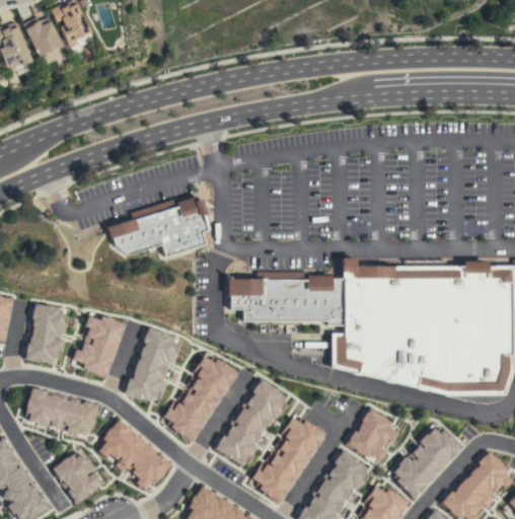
[(76,0),(95,39),(96,41),(95,42),(93,44),(87,46),(85,49),(82,52),(80,54),(76,54),(62,27),(67,24),(64,18),(59,21),(53,9),(64,4),(65,6),(76,0)]
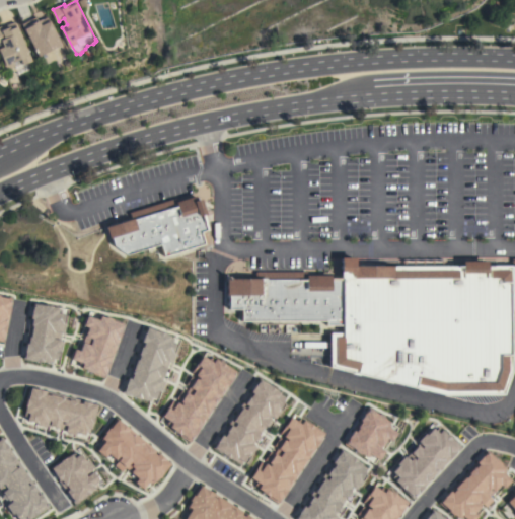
[(24,24),(39,17),(41,21),(50,17),(64,44),(42,56),(24,24)]
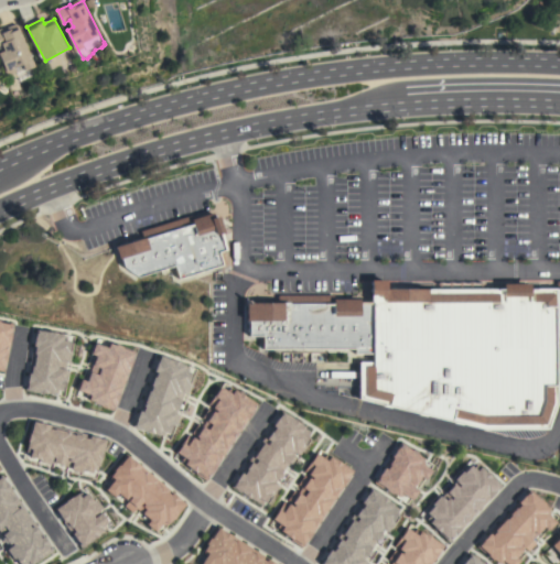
[(41,74),(23,82),(20,74),(29,71),(27,66),(18,69),(19,72),(10,75),(1,53),(7,51),(3,44),(0,45),(0,29),(4,28),(6,30),(19,23),(41,74)]
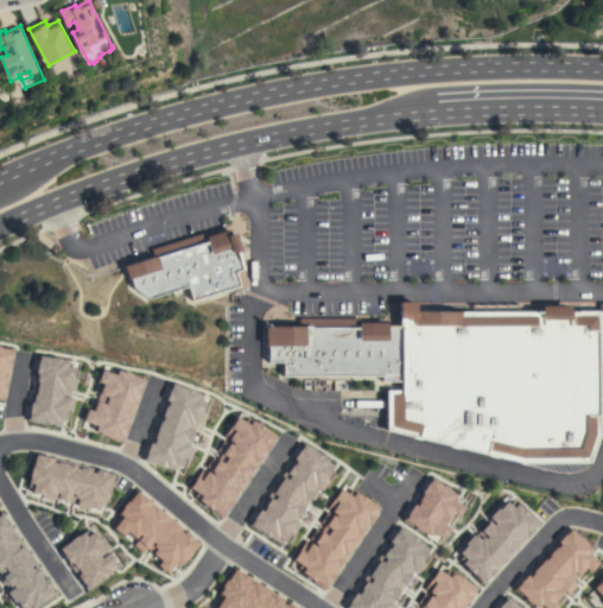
[(196,301),(191,286),(152,298),(138,287),(134,278),(131,279),(127,266),(160,257),(211,241),(209,236),(228,230),(229,235),(237,233),(243,251),(241,251),(247,270),(239,272),(242,286),(196,301)]
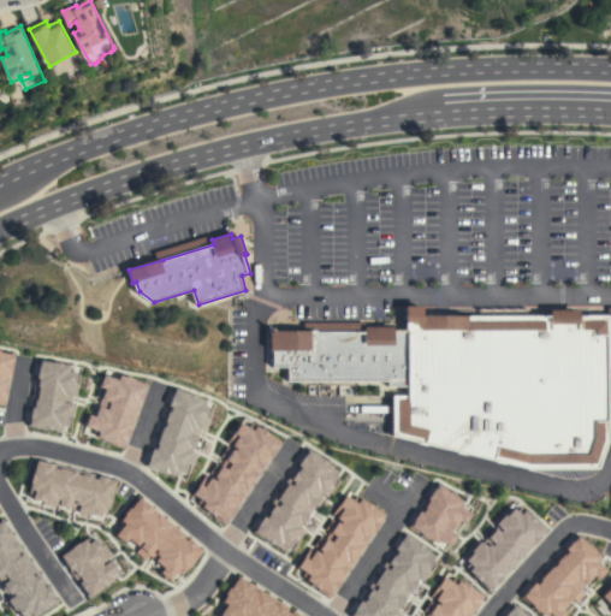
[(408,331),(408,306),(423,306),(423,317),(552,315),(552,309),(581,309),(581,315),(607,315),(610,363),(610,440),(600,468),(533,468),(395,436),(395,396),(410,396),(410,386),(408,331)]
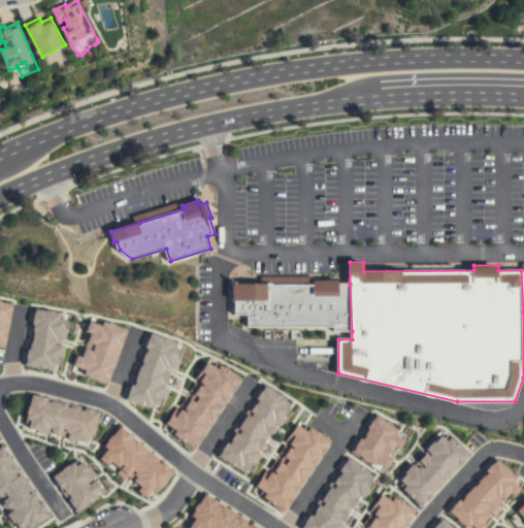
[(335,331),(335,326),(249,327),(249,315),(236,315),(236,300),(233,300),(233,284),(263,284),(263,276),(316,275),(316,281),(339,279),(339,284),(350,284),(352,331),(335,331)]
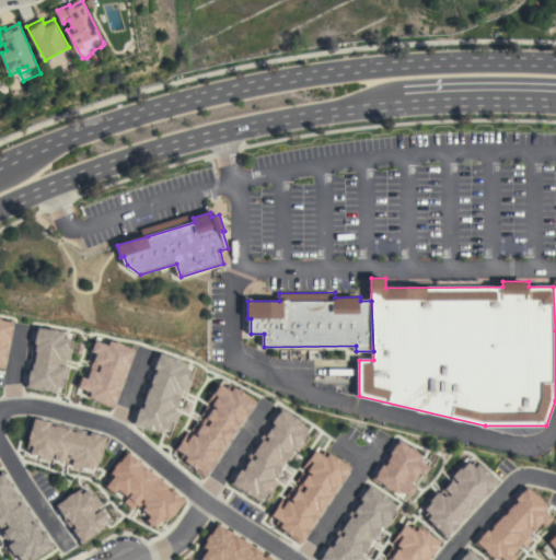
[(14,322),(0,318),(0,365),(8,368),(14,322)]
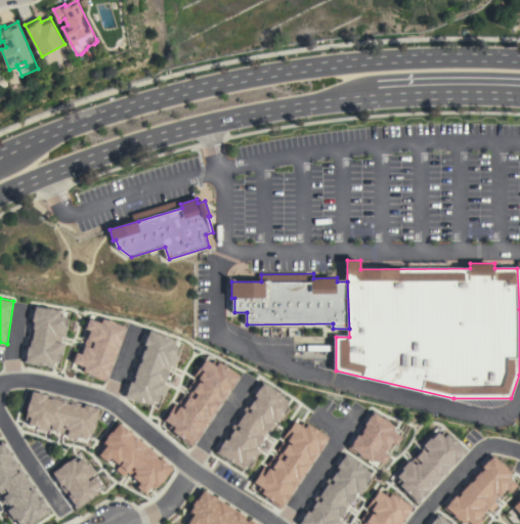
[(27,363),(59,368),(68,317),(59,316),(60,311),(36,307),(27,363)]
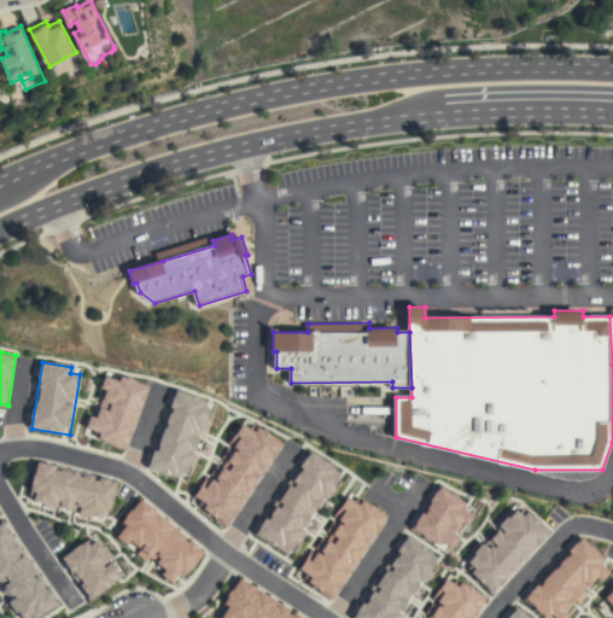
[(150,385),(121,375),(120,382),(106,377),(101,389),(106,391),(97,419),(91,417),(87,429),(100,433),(98,439),(128,450),(150,385)]
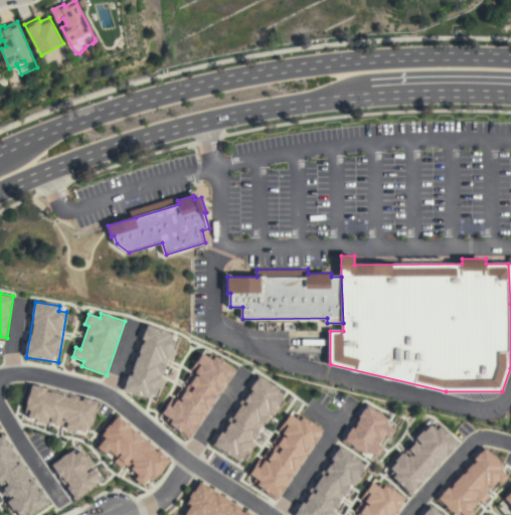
[(126,391),(157,401),(177,335),(147,326),(126,391)]
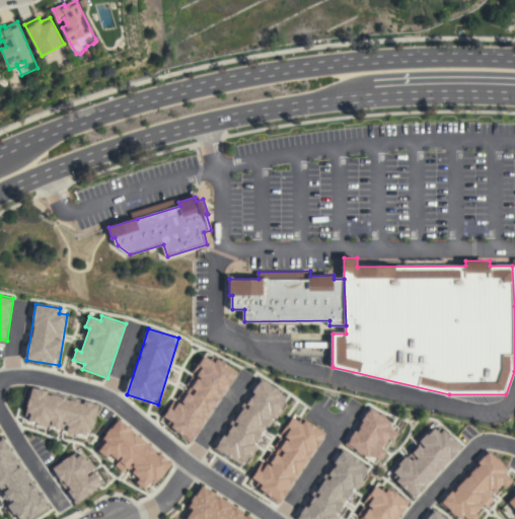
[(236,371),(216,359),(214,362),(204,356),(194,373),(199,376),(191,391),(189,390),(180,404),(174,400),(164,418),(173,423),(170,429),(195,443),(236,371)]
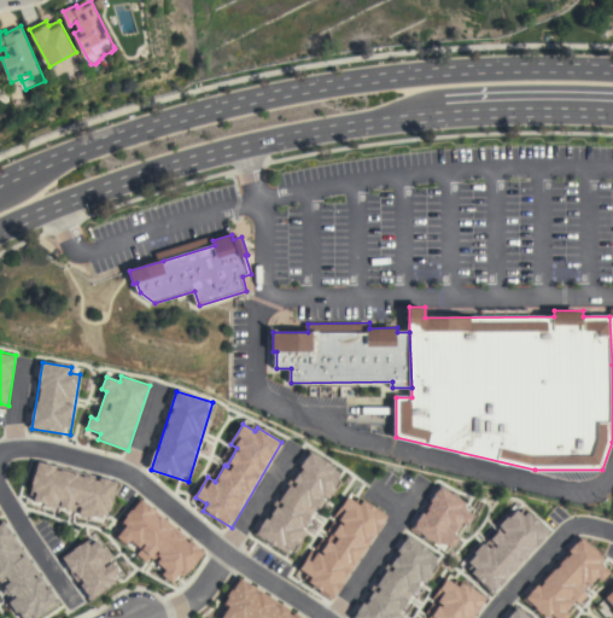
[(260,537),(291,555),(323,499),(328,501),(344,472),(309,452),(260,537)]
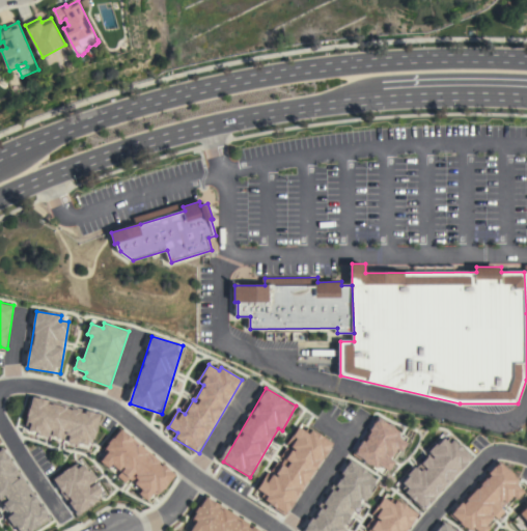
[(101,414),(32,397),(26,423),(31,424),(29,434),(65,442),(65,443),(91,450),(101,414)]
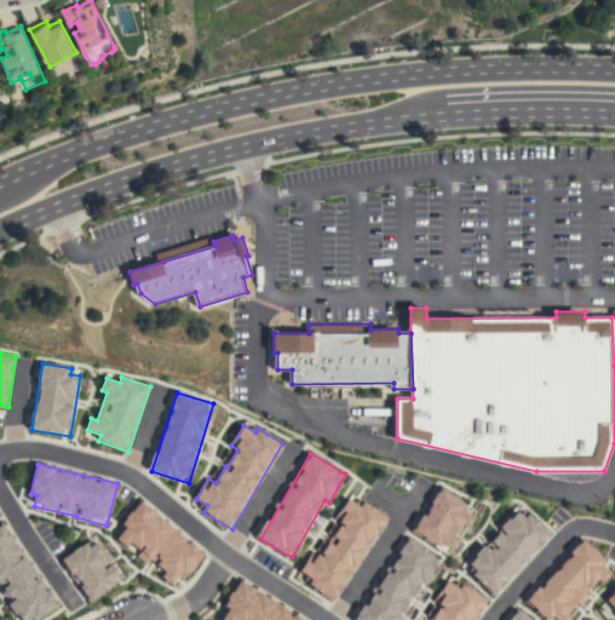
[(415,533),(450,554),(466,527),(470,529),(476,517),(465,511),(470,504),(441,487),(415,533)]
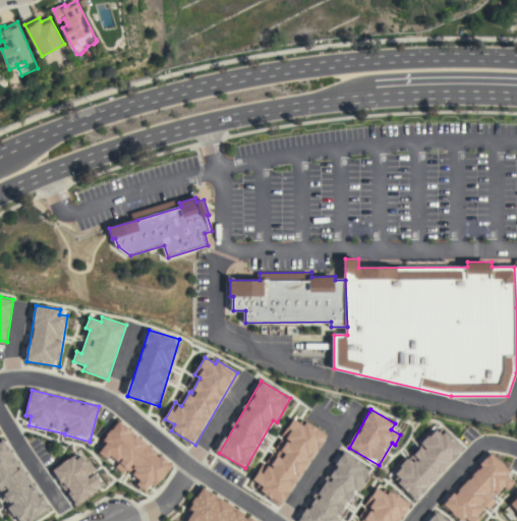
[(283,506),(327,436),(306,422),(303,425),(293,419),(283,436),(288,440),(271,467),(264,463),(253,480),(263,486),(260,491),(283,506)]
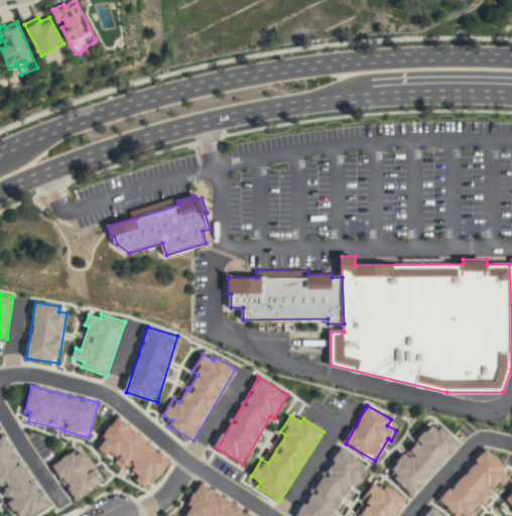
[(170,460),(119,416),(102,436),(106,439),(98,448),(106,456),(107,455),(125,469),(148,488),(170,460)]
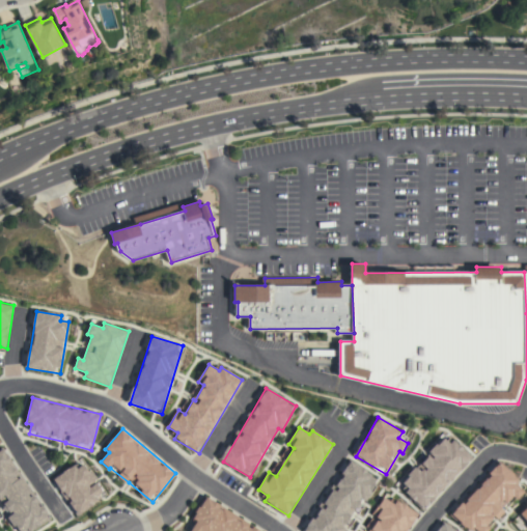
[(445,435),(400,486),(427,509),(472,458),(445,435)]
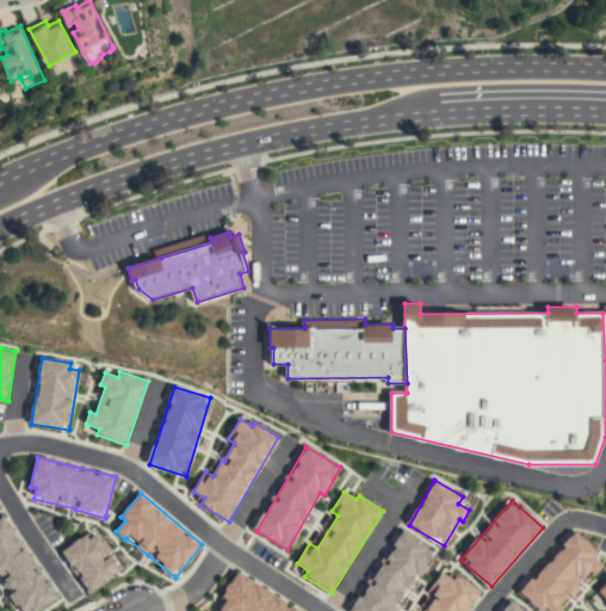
[(37,610),(59,597),(7,517),(0,520),(0,573),(13,593),(11,596),(20,610),(37,610)]
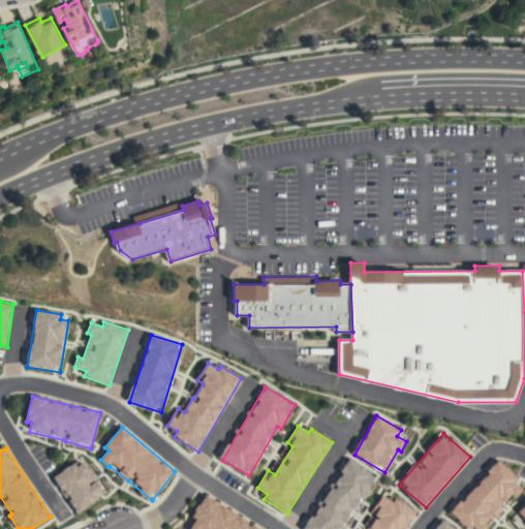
[(76,512),(105,495),(96,480),(83,459),(54,476),(76,512)]
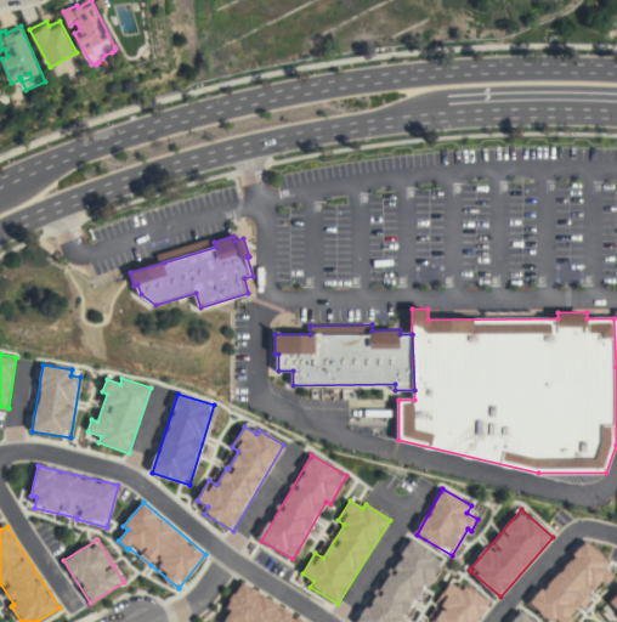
[(442,559),(408,539),(361,621),(403,621),(406,620),(407,620),(442,559)]
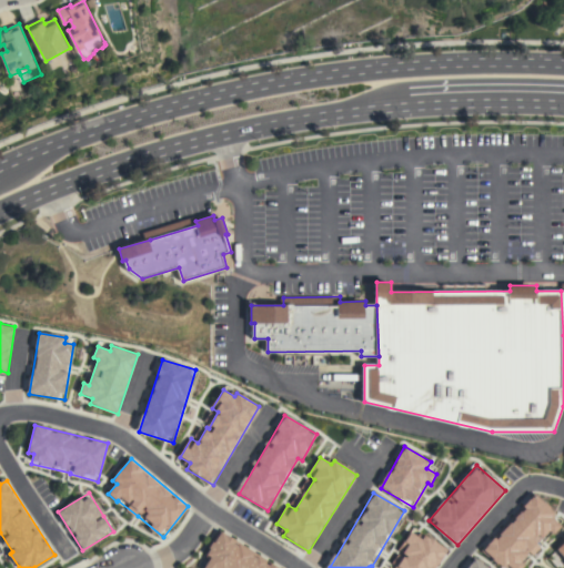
[(485,549),(504,567),(519,567),(532,556),(533,557),(542,548),(540,545),(563,521),(536,496),(485,549)]
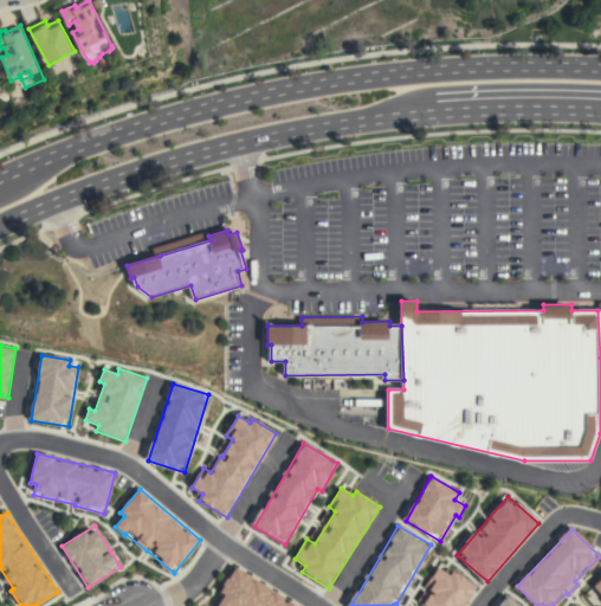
[(298,605),(219,605),(227,594),(223,592),(226,586),(225,585),(228,578),(230,579),(238,567),(298,605)]
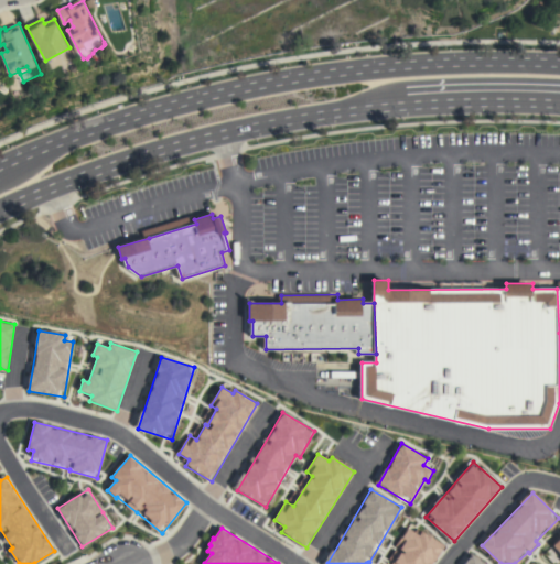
[(432,563),(443,545),(411,528),(390,563),(432,563)]
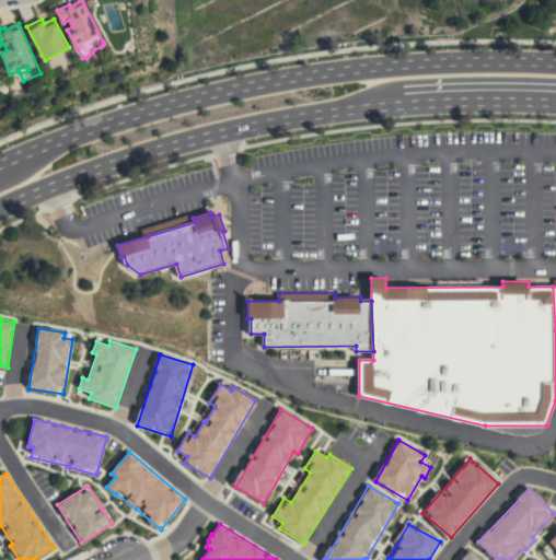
[(481,559),(467,549),(459,559),(481,559)]
